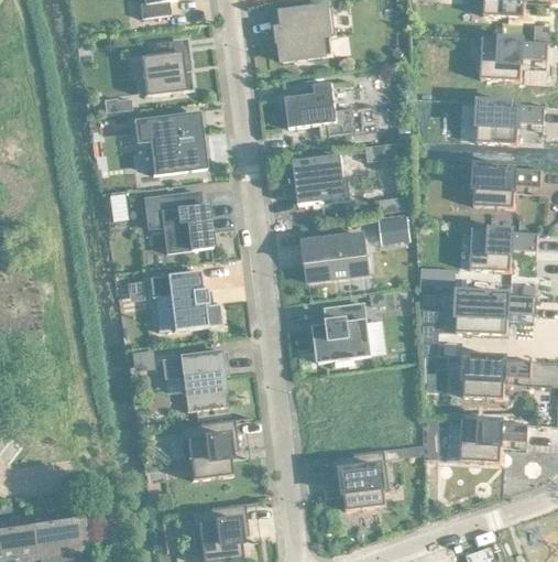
[(143,0),(144,1),(139,2),(141,17),(170,13),(167,0),(143,0)]
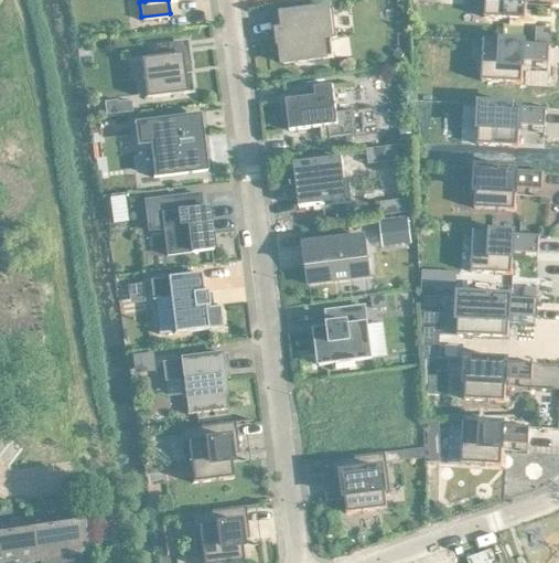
[(484,0),(484,14),(524,17),(525,0),(484,0)]
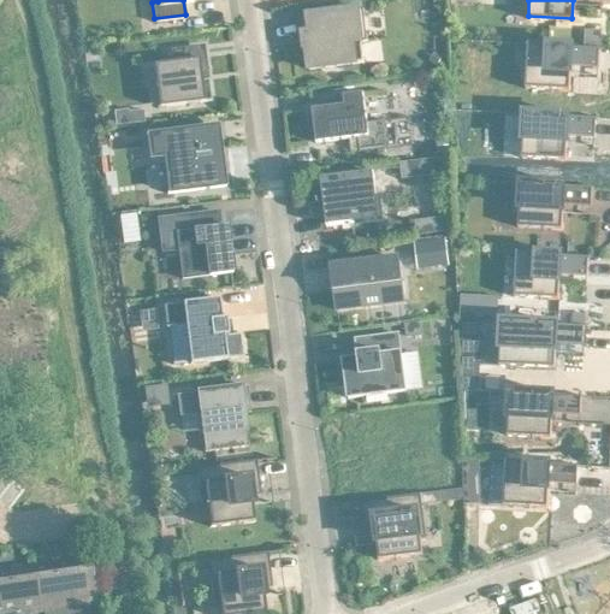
[(308,29),(301,30),(303,45),(305,45),(308,65),(362,59),(360,39),(366,37),(362,5),(306,12),(308,29)]
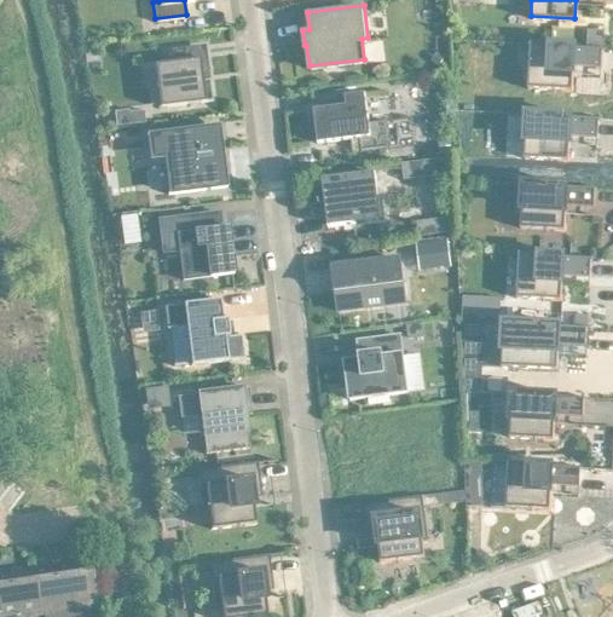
[(587,26),(587,44),(602,45),(603,27),(587,26)]
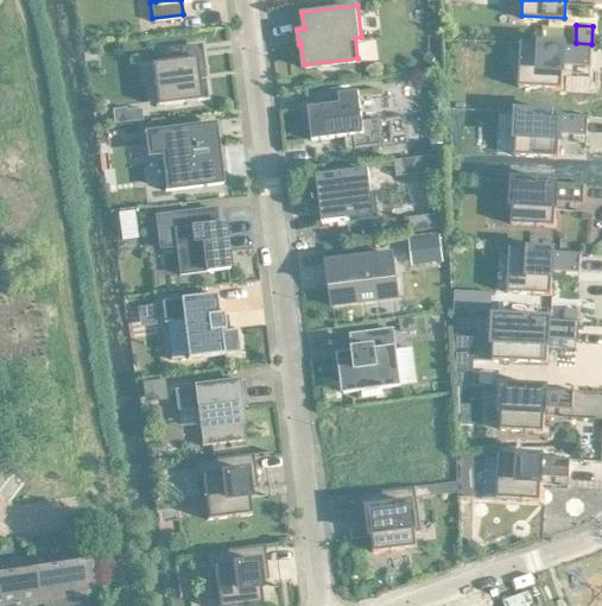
[(519,40),(517,84),(561,87),(562,61),(589,63),(590,45),(591,45),(591,44),(576,43),(519,40)]
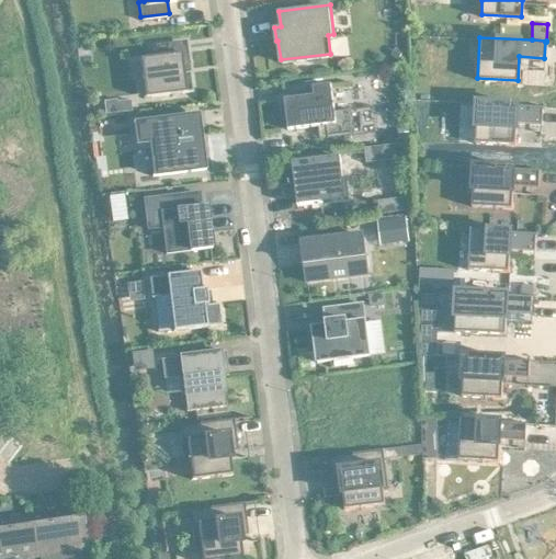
[(180,50),(138,56),(142,75),(148,75),(150,94),(192,89),(189,69),(182,70),(180,50)]
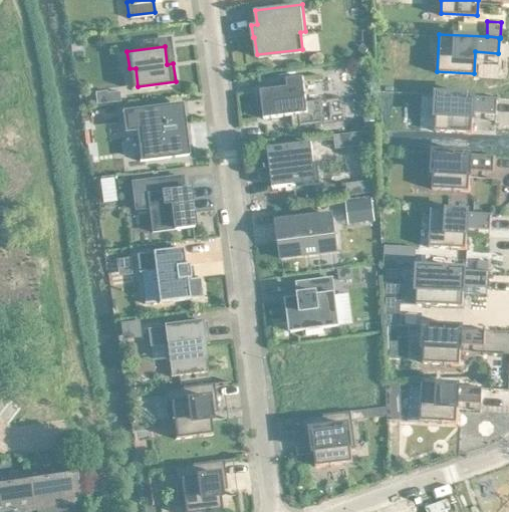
[(259,88),(263,116),(297,111),(299,123),(322,120),(319,97),(305,99),(302,74),(285,76),(286,84),(259,88)]
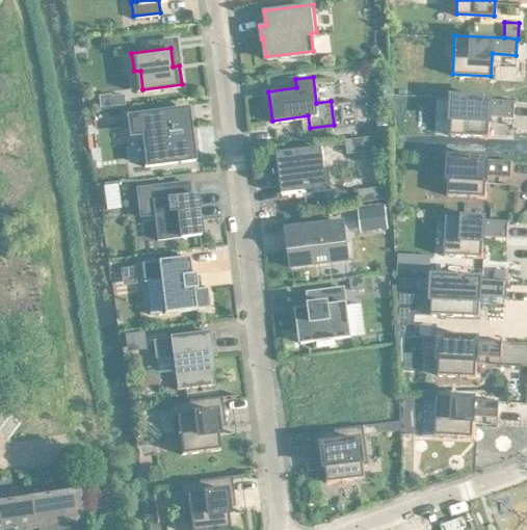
[(123,93),(110,94),(111,104),(124,103),(123,93)]
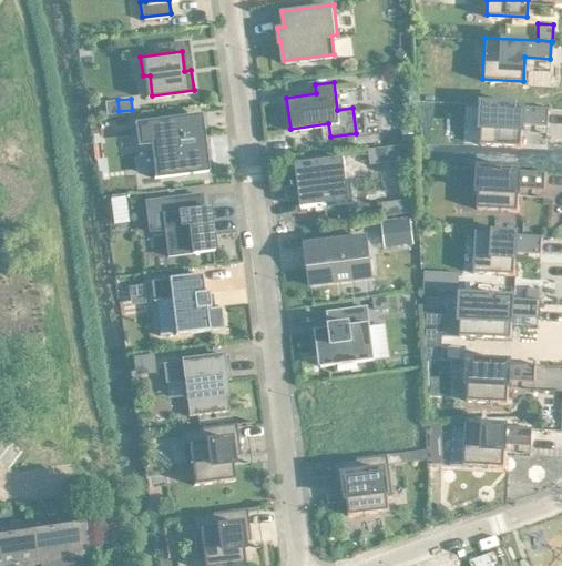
[(481,101),(479,142),(520,144),(521,121),(547,122),(548,107),(549,107),(549,105),(481,101)]
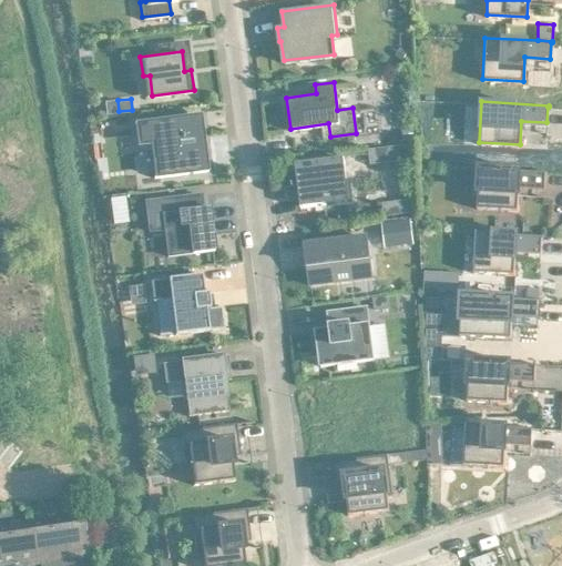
[(136,120),(139,141),(152,139),(156,174),(203,169),(196,112),(136,120)]
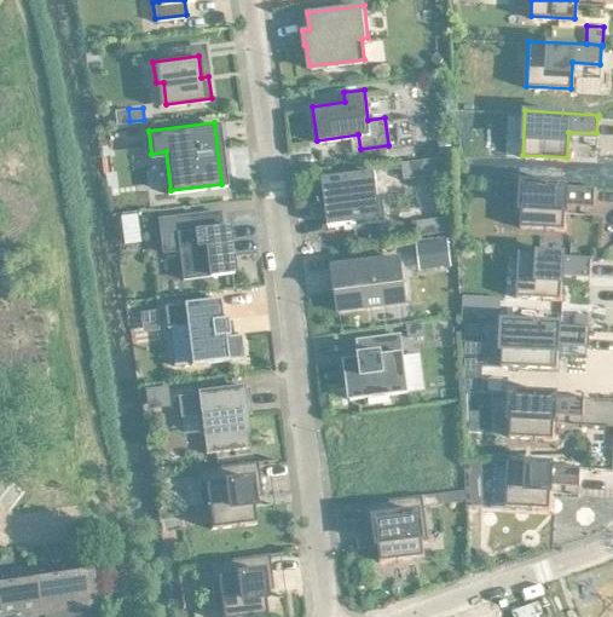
[(450,138),(438,138),(438,150),(450,150),(450,138)]
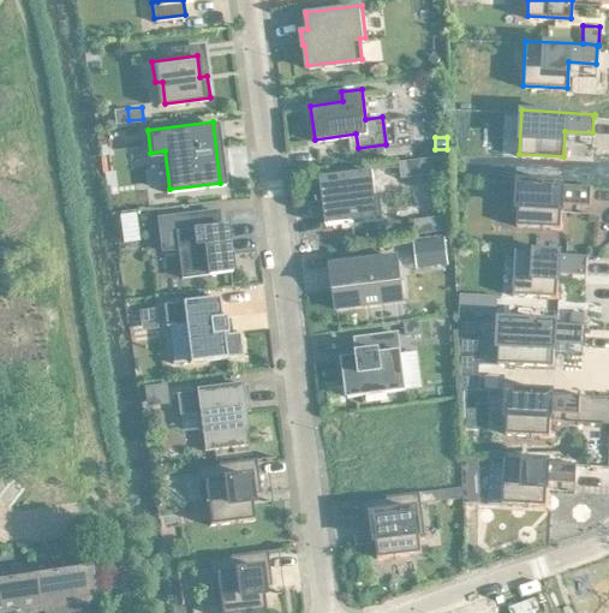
[(441,154),(399,159),(400,176),(443,171),(441,154)]
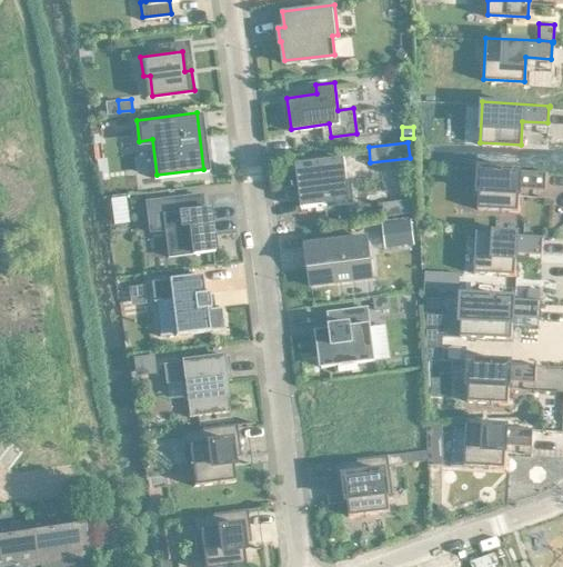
[(294,161),(300,206),(349,200),(343,156),(294,161)]
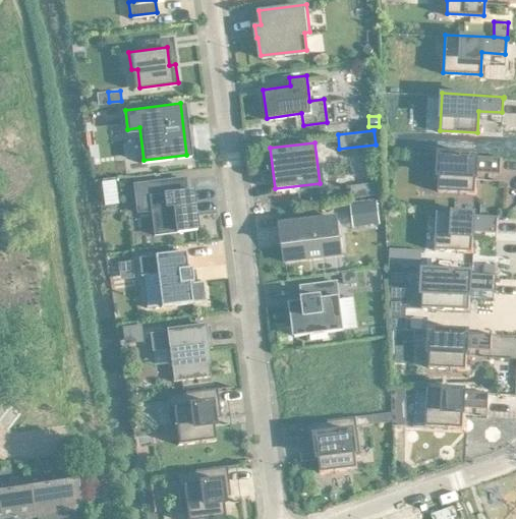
[(434,152),(433,176),(438,176),(437,189),(474,191),(475,170),(499,171),(500,155),(434,152)]
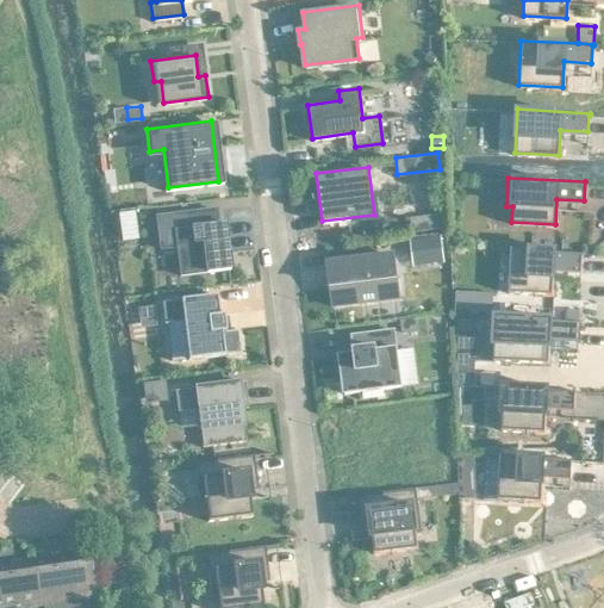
[(217,222),(215,206),(155,213),(160,246),(176,243),(179,272),(229,266),(226,249),(228,249),(226,237),(225,237),(224,221),(217,222)]
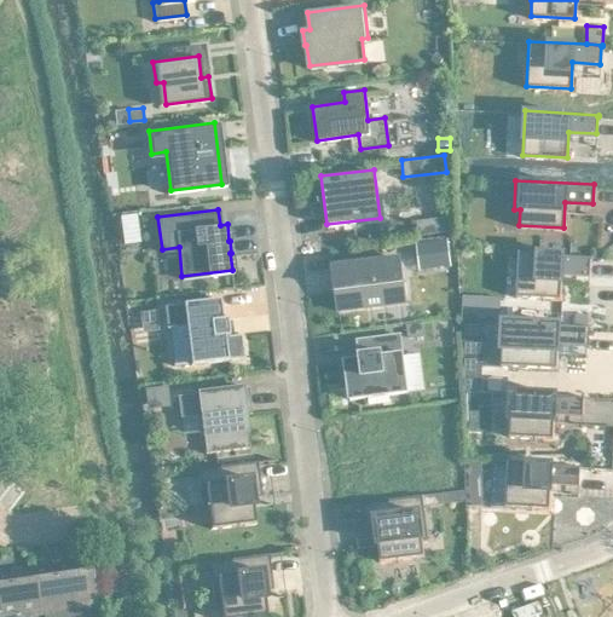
[(450,214),(416,219),(417,234),(452,230),(450,214)]
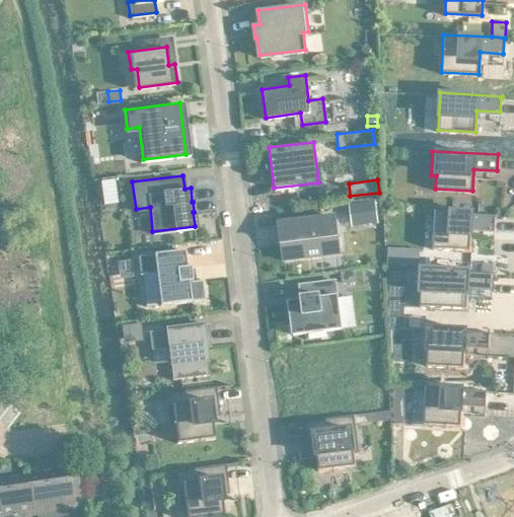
[(374,198),(348,201),(351,223),(377,220),(374,198)]
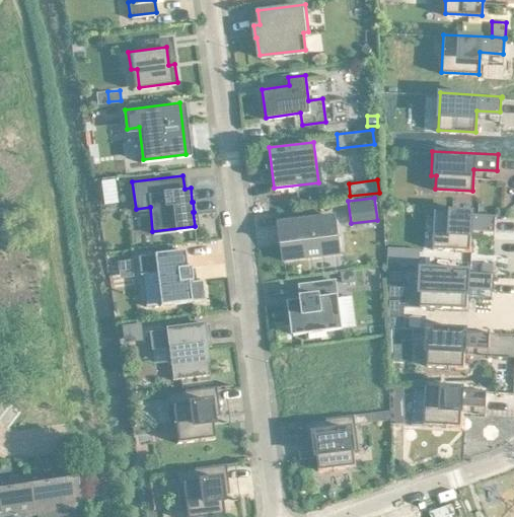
[(434,210),(432,247),(469,249),(470,228),(494,229),(495,215),(496,215),(496,213),(434,210)]
